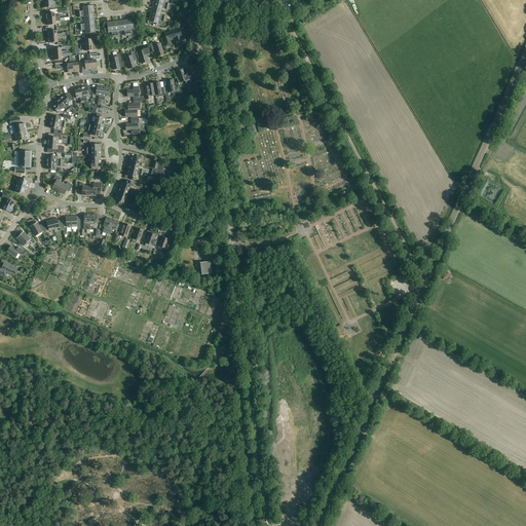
[(153,2),(152,9),(161,11),(162,8),(168,9),(168,6),(153,2)]
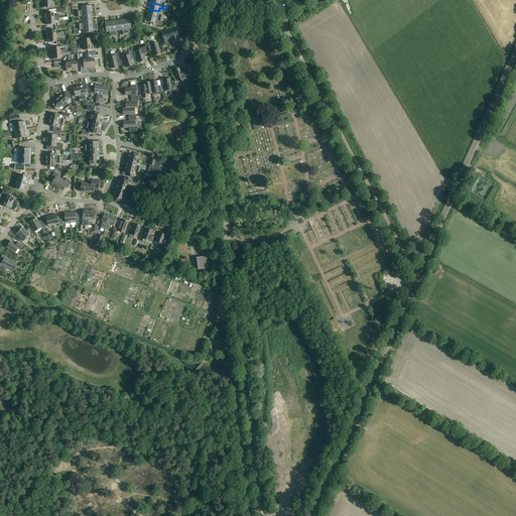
[(76,11),(77,14),(92,13),(91,5),(82,6),(82,11),(76,11)]
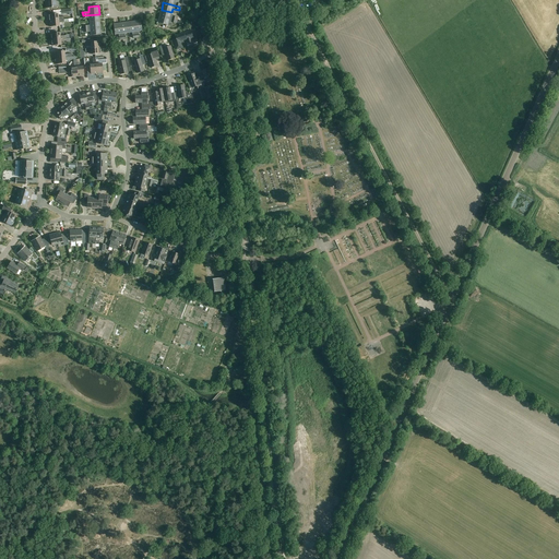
[(162,10),(159,16),(176,21),(177,18),(170,15),(171,12),(162,10)]
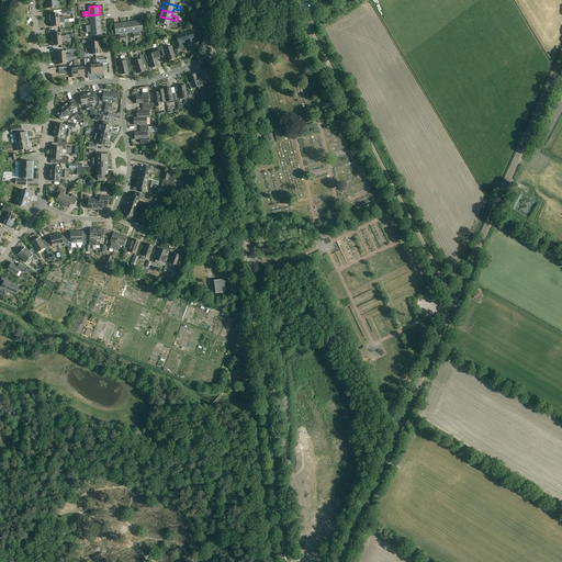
[(177,23),(177,21),(160,17),(159,23),(169,25),(170,22),(177,23)]
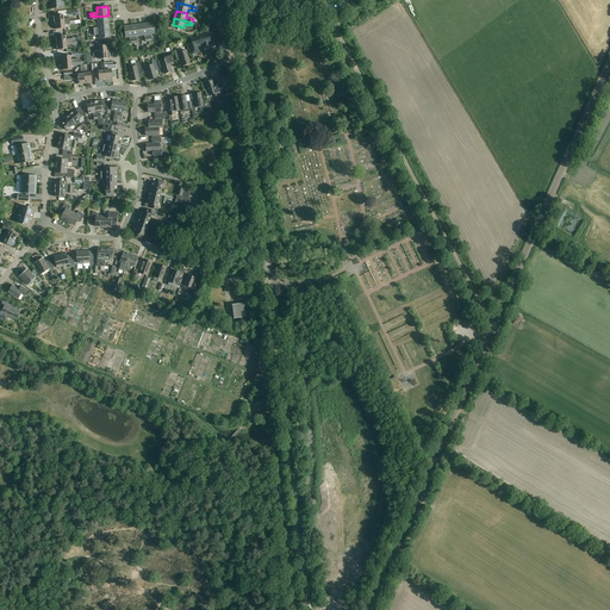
[(145,24),(148,42),(153,41),(153,42),(155,42),(155,38),(151,38),(150,35),(155,33),(154,23),(145,24)]
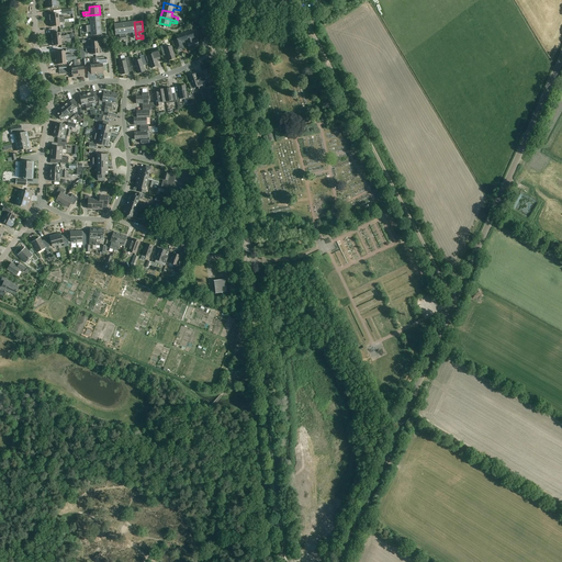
[(120,40),(123,40),(121,23),(114,24),(115,35),(119,34),(120,40)]
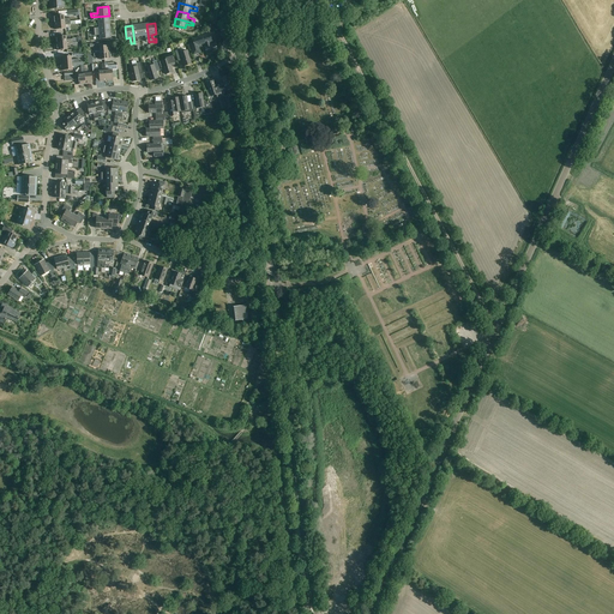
[(206,54),(217,50),(215,44),(210,46),(209,42),(211,41),(209,35),(192,40),(193,43),(190,43),(193,54),(199,53),(198,46),(205,43),(206,47),(204,47),(206,54)]
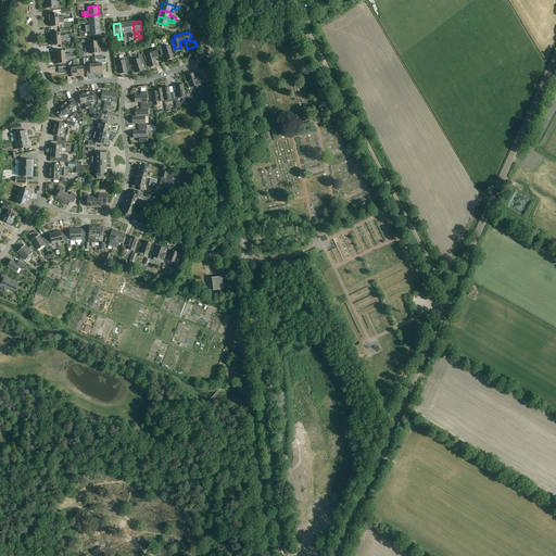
[(166,60),(173,58),(169,47),(163,48),(162,46),(159,47),(161,55),(165,54),(166,60)]
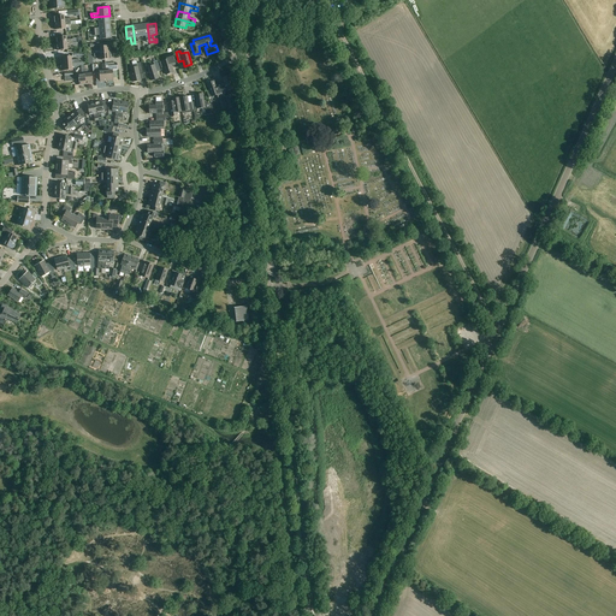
[(161,69),(164,67),(166,75),(173,72),(172,66),(176,65),(172,55),(169,57),(167,55),(164,57),(165,60),(159,61),(161,69)]
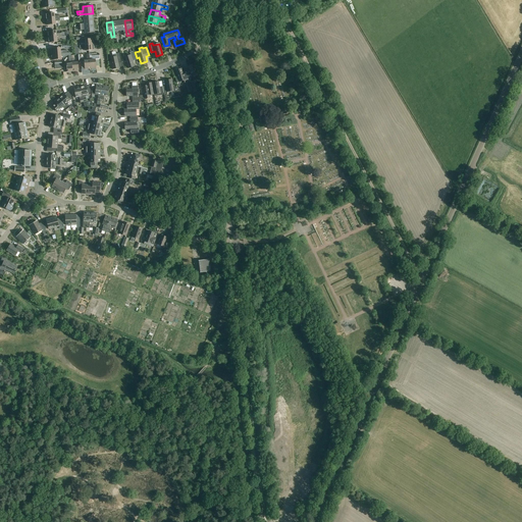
[(133,61),(136,60),(133,51),(129,52),(131,55),(124,57),(127,68),(135,66),(133,61)]
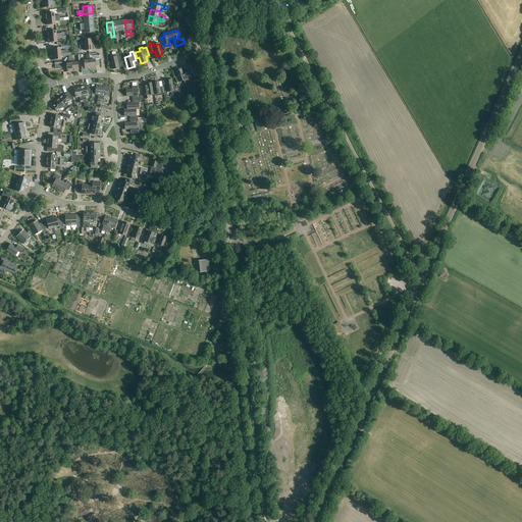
[(118,63),(121,62),(119,53),(112,55),(113,57),(110,58),(113,69),(119,68),(118,63)]
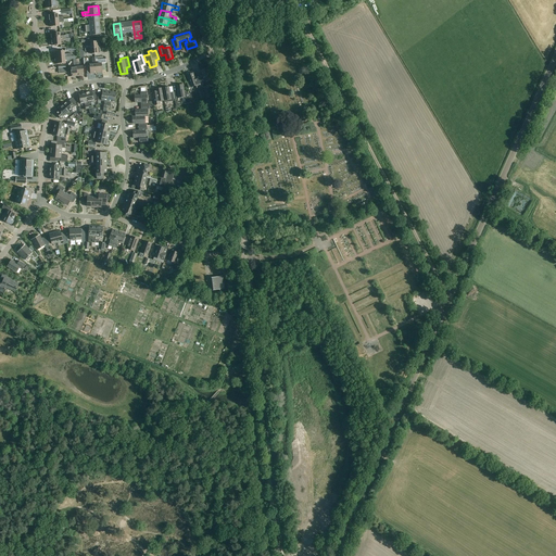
[(199,76),(199,78),(202,87),(205,85),(204,83),(211,80),(206,68),(200,71),(202,75),(199,76)]
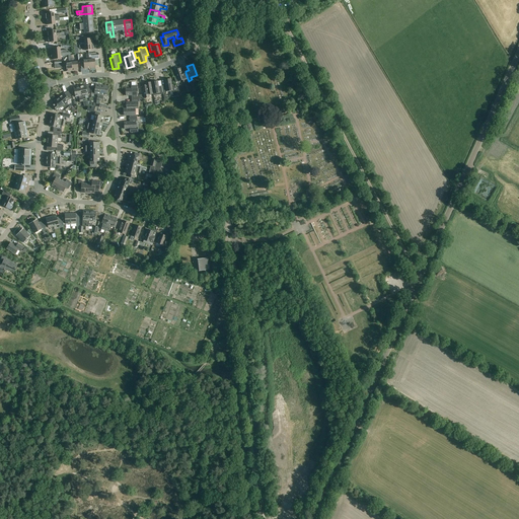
[(189,81),(186,73),(186,71),(182,72),(180,68),(174,70),(178,81),(184,79),(186,82),(189,81)]
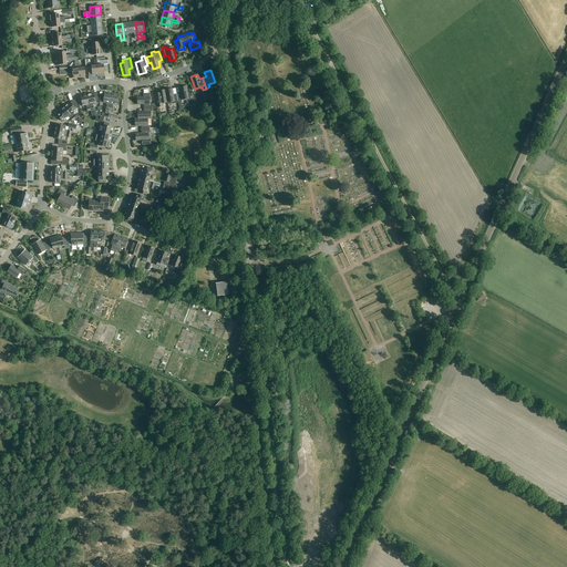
[(177,94),(178,102),(182,102),(182,101),(186,100),(187,105),(194,105),(193,99),(192,95),(188,95),(187,86),(179,88),(181,93),(177,94)]
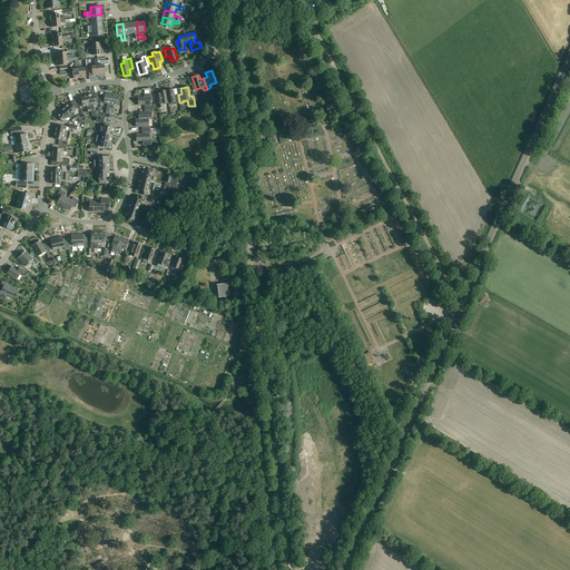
[(214,88),(208,90),(212,100),(217,98),(214,88)]
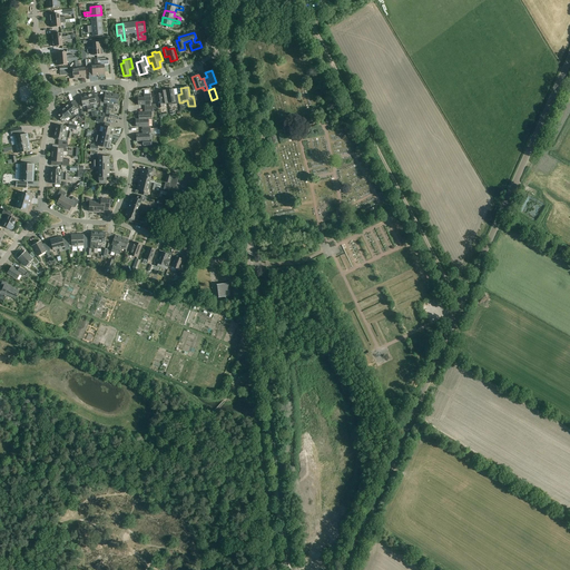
[(168,104),(168,105),(179,104),(179,102),(178,95),(175,95),(174,89),(166,90),(168,104)]
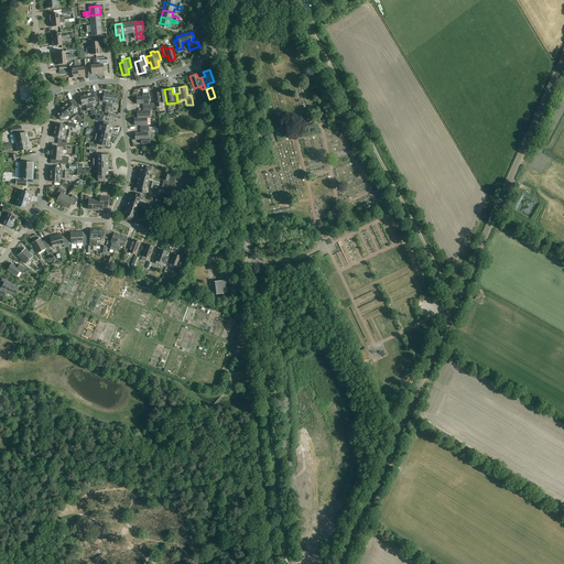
[(160,104),(166,102),(164,89),(158,90),(158,93),(154,93),(156,107),(161,106),(160,104)]
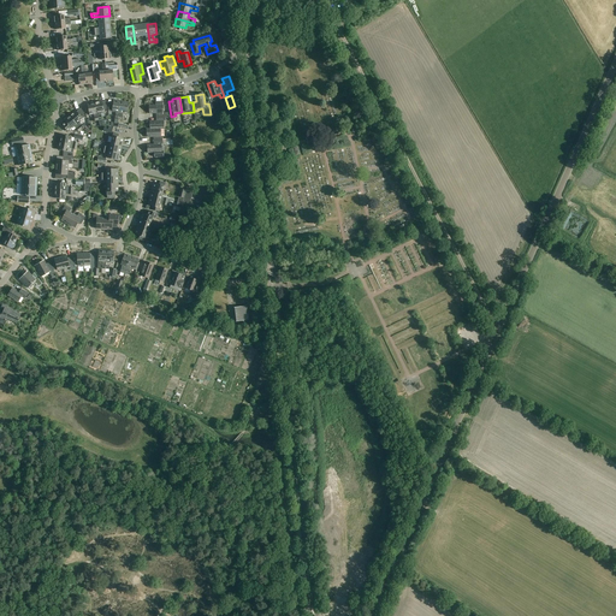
[(95,102),(98,120),(102,119),(100,113),(105,112),(104,108),(107,108),(107,105),(106,101),(102,101),(95,102)]
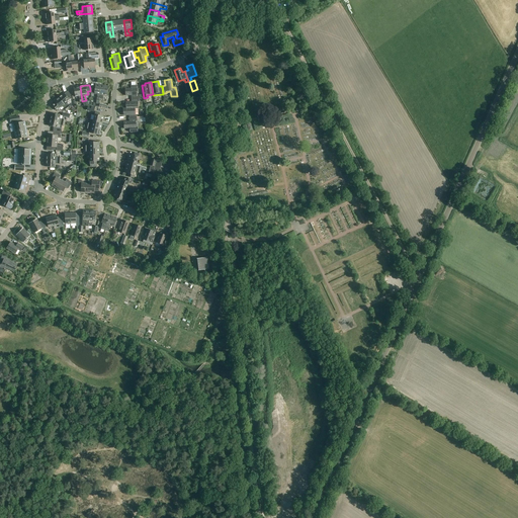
[(91,93),(94,94),(97,95),(97,99),(99,100),(102,86),(95,85),(95,86),(90,86),(91,93)]
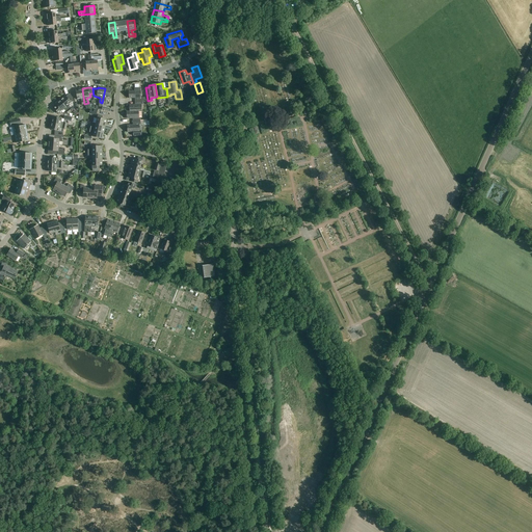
[(135,98),(135,101),(142,101),(147,101),(147,97),(141,98),(141,90),(140,90),(140,87),(134,88),(134,91),(129,91),(129,98),(135,98)]
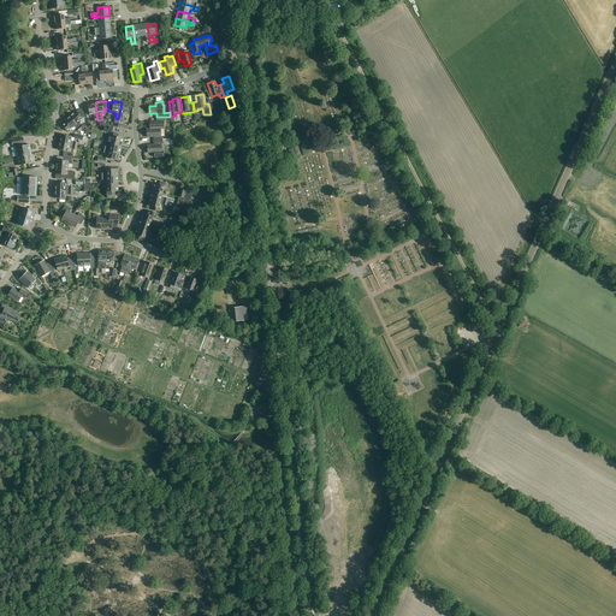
[(95,122),(98,120),(95,102),(87,105),(89,116),(93,114),(95,122)]
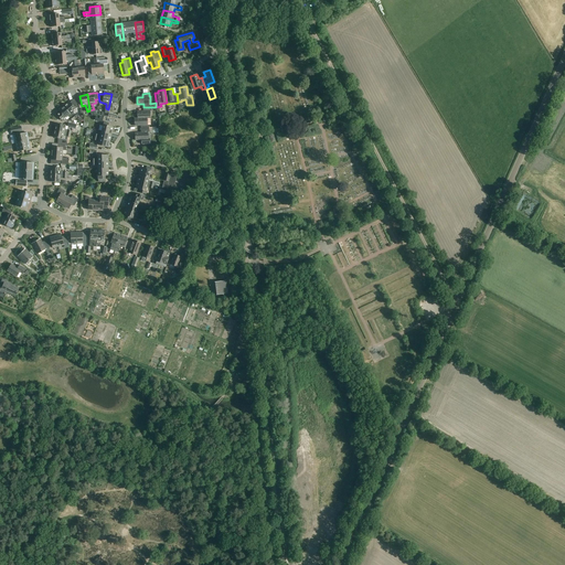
[(112,94),(108,109),(112,109),(113,104),(117,105),(118,95),(112,94)]
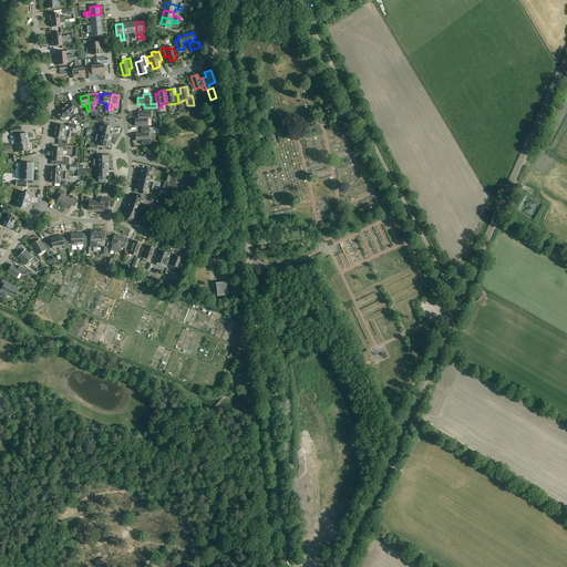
[(64,106),(75,120),(78,117),(73,113),(76,111),(76,110),(78,109),(76,103),(74,100),(70,103),(70,102),(64,106)]
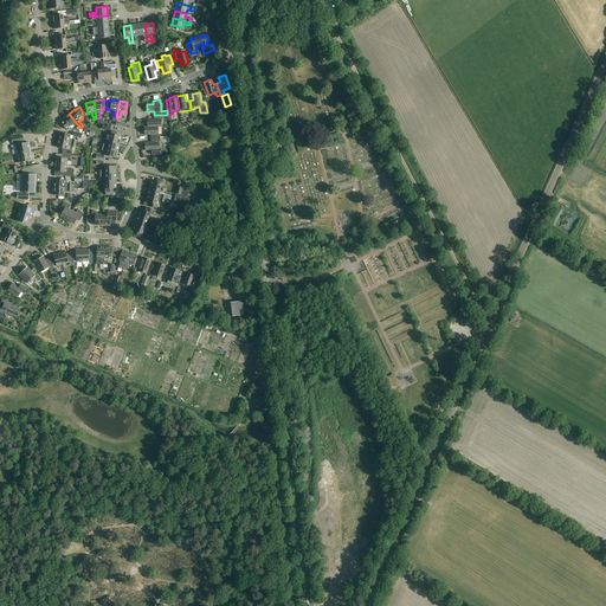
[(65,121),(62,123),(66,129),(70,127),(73,124),(77,130),(81,128),(69,114),(63,118),(65,121)]
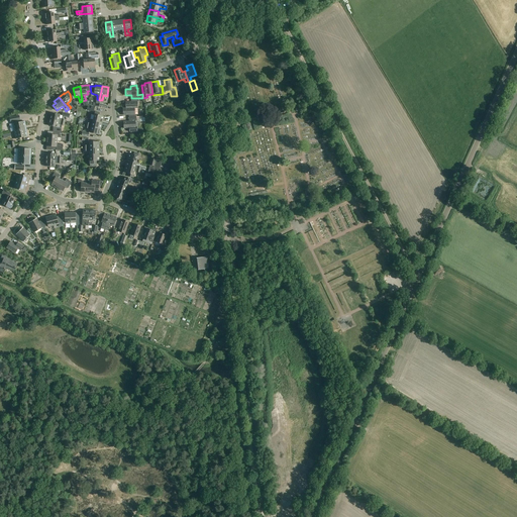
[(125,102),(125,108),(134,108),(137,108),(137,102),(138,102),(138,98),(131,98),(131,102),(125,102)]
